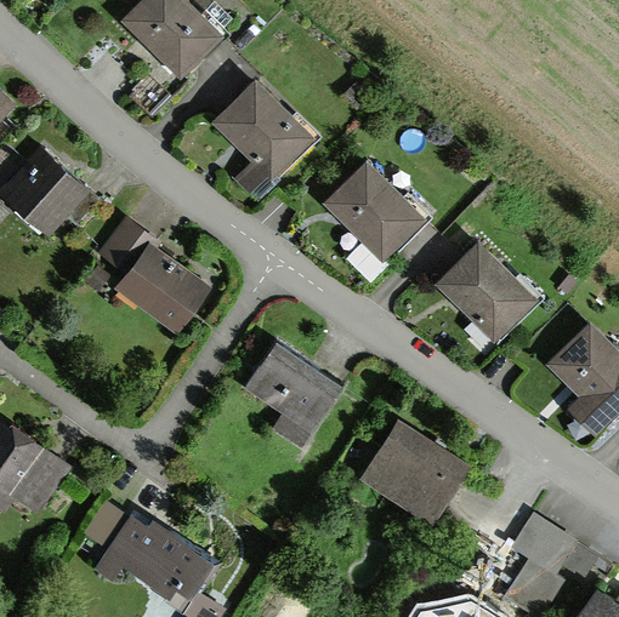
[(176,75),(221,29),(191,0),(134,0),(118,17),(176,75)]
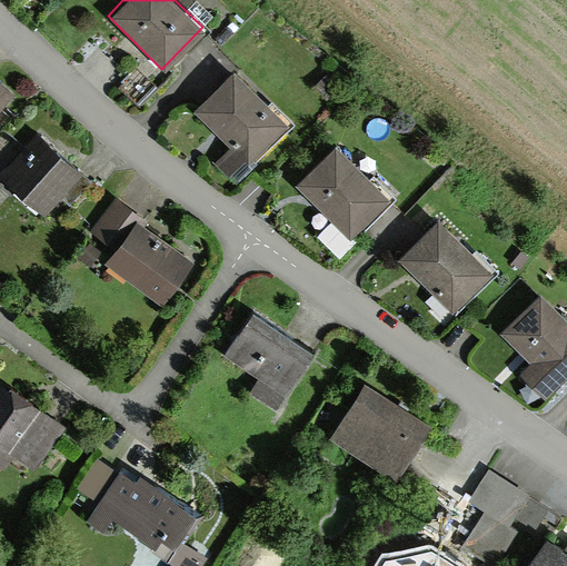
[(247,164),(288,122),(231,67),(189,110),(228,147),(212,162),(227,177),(244,160),(247,164)]
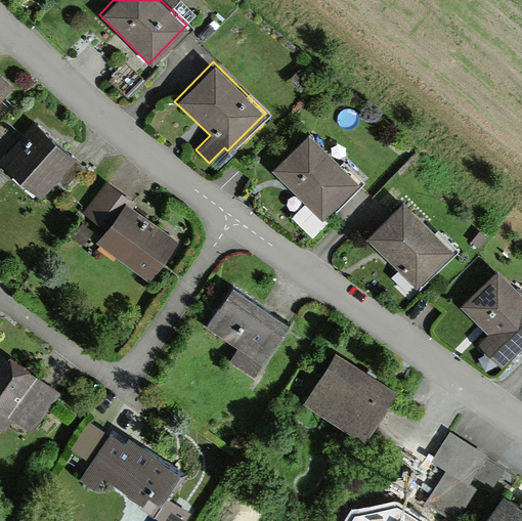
[(0,96),(9,87),(0,77),(0,96)]
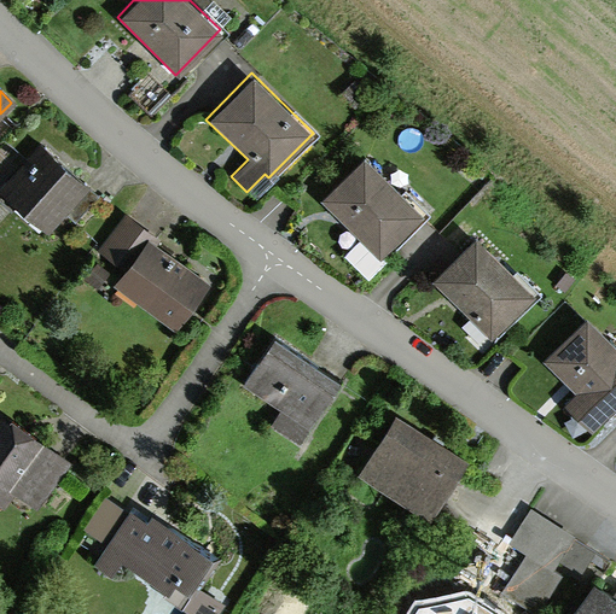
[(62,165),(40,146),(0,191),(0,193),(47,235),(64,217),(74,224),(98,197),(62,165)]
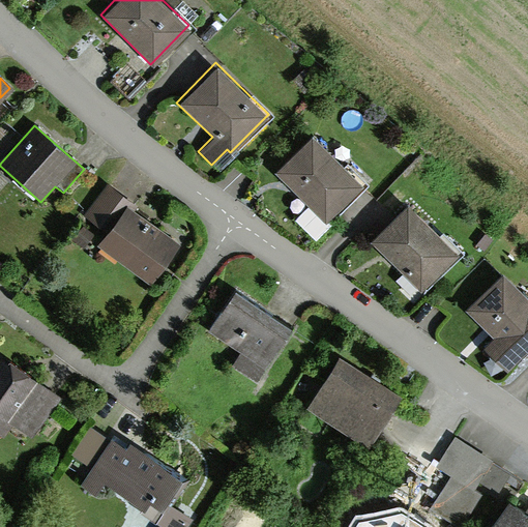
[(324,223),(362,183),(311,133),(272,172),(324,223)]
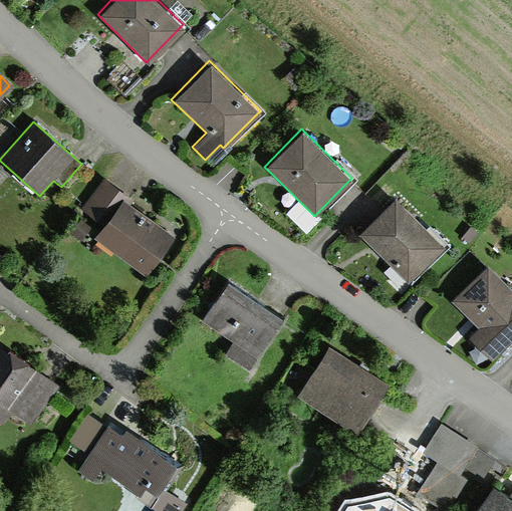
[(92,239),(144,277),(174,237),(135,208),(138,204),(103,178),(81,209),(102,225),(92,239)]
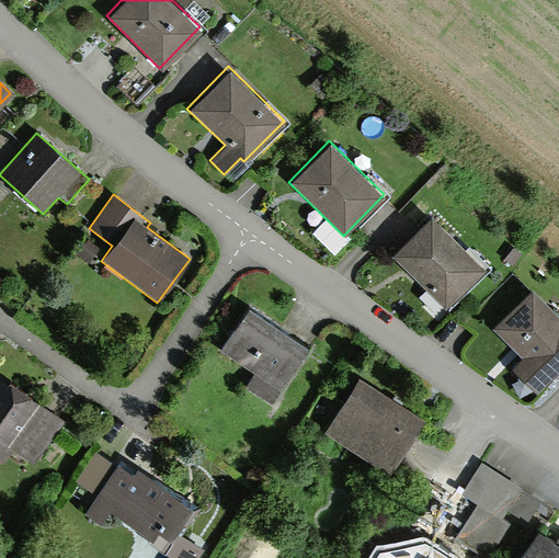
[(444,306),(483,268),(430,214),(390,252),(444,306)]
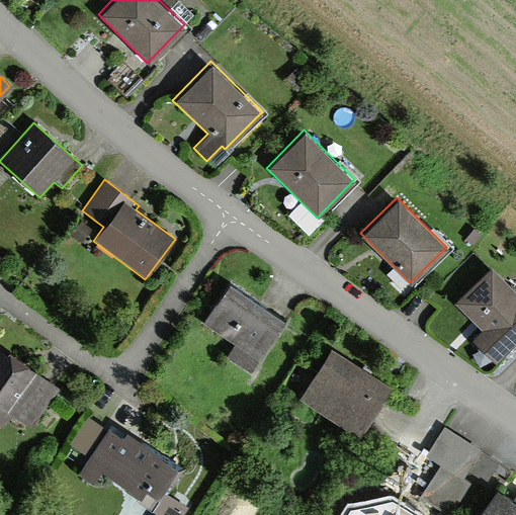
[(496,360),(515,339),(515,291),(490,268),(456,304),(483,329),(474,338),(496,360)]
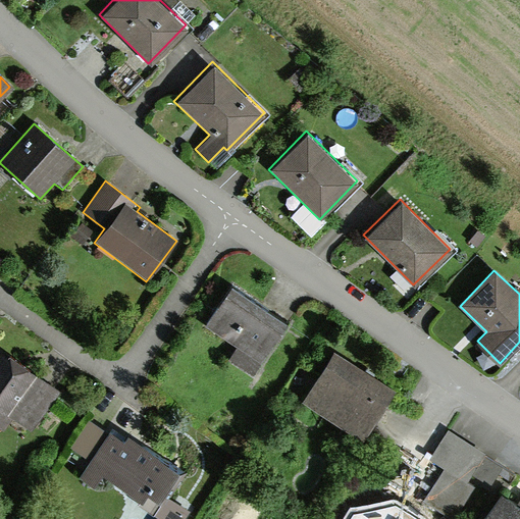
[(252,374),(287,323),(232,287),(204,327),(237,350),(230,359),(252,374)]
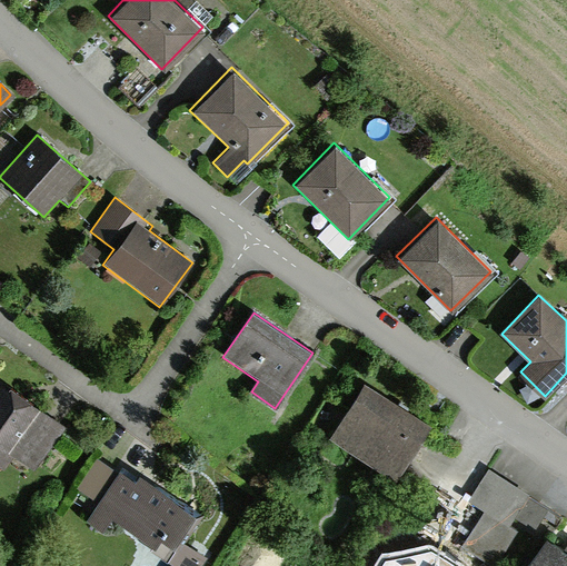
[(0,467),(3,469),(11,458),(33,474),(67,426),(22,394),(0,377),(0,467)]
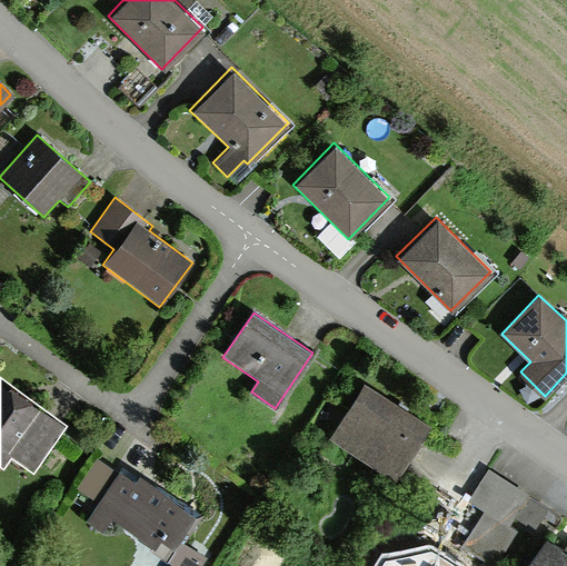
[(394,477),(427,425),(364,385),(330,438),(394,477)]
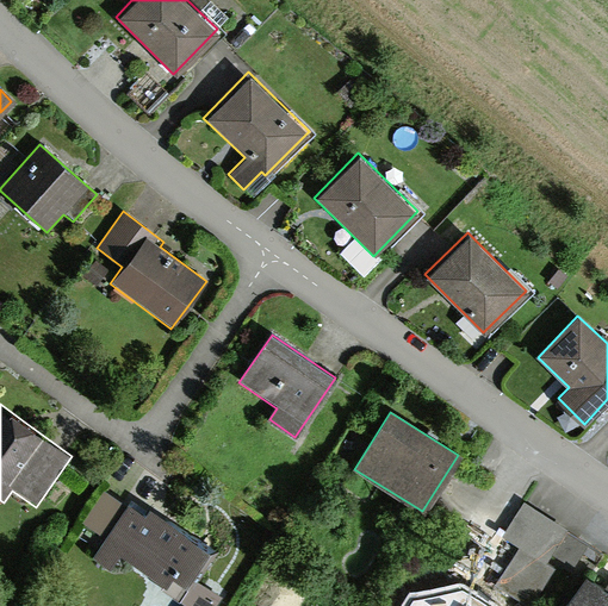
[(198,582),(218,550),(149,505),(143,514),(103,488),(79,525),(101,539),(91,557),(109,569),(118,554),(162,581),(157,588),(184,605),(217,605),(223,598),(198,582)]
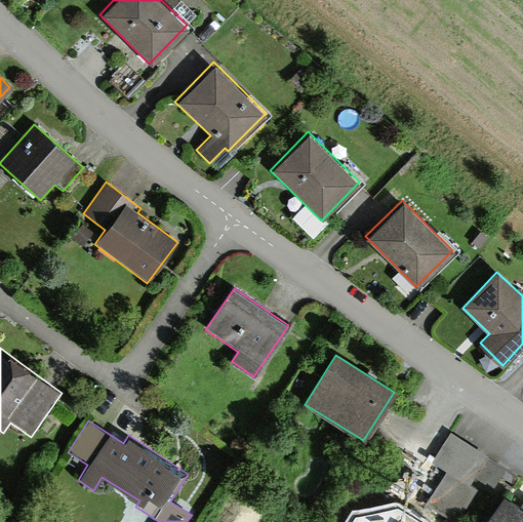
[(487,457),(449,434),(432,462),(447,472),(426,506),(449,521),(455,521),(475,490),(469,486),(474,478),(491,489),(503,471),(485,459),(487,457)]
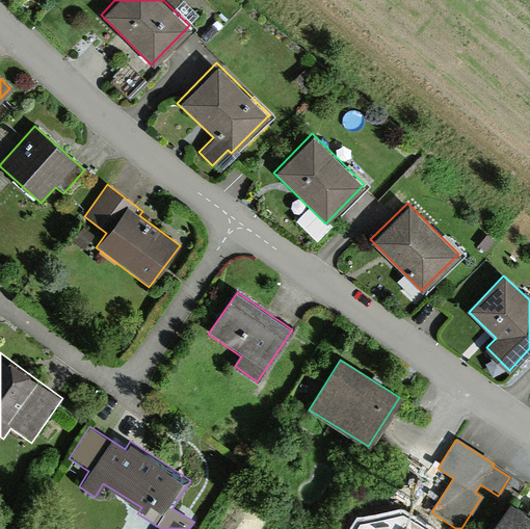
[(529,528),(529,512),(510,500),(489,528),(529,528)]
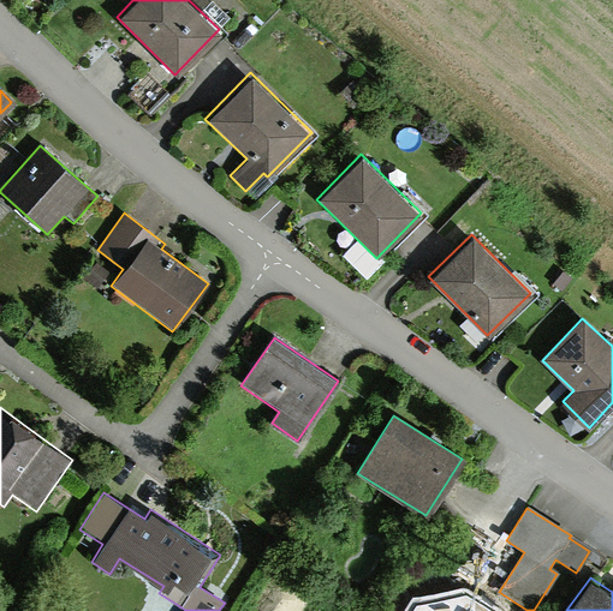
[(438,610),(417,598),(409,610),(438,610)]
